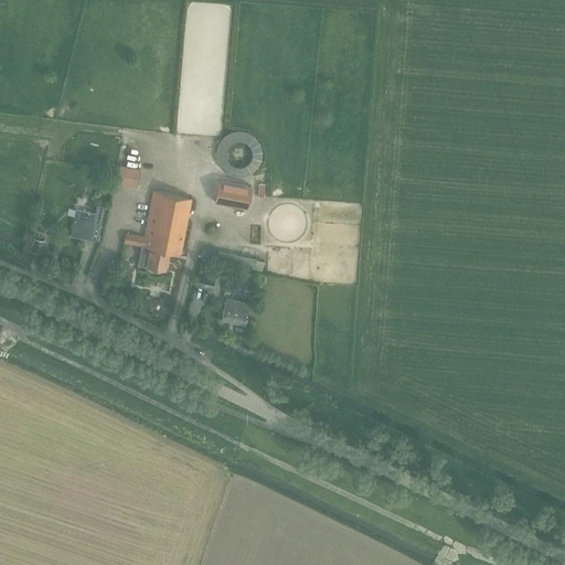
[(118,172),(116,183),(136,187),(139,173),(139,169),(119,164),(118,172)]
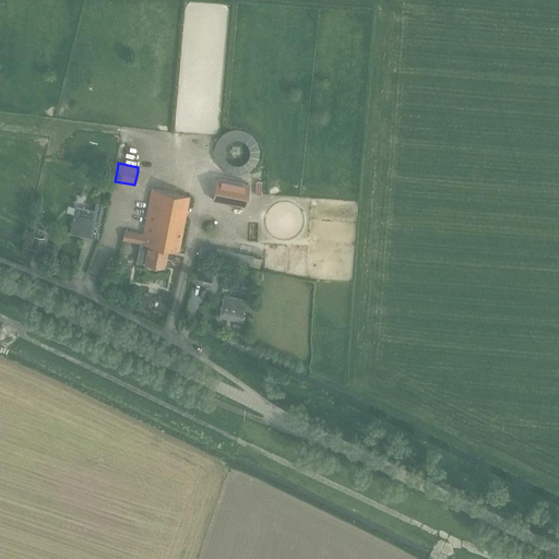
[(217,178),(213,199),(245,205),(248,185),(217,178)]
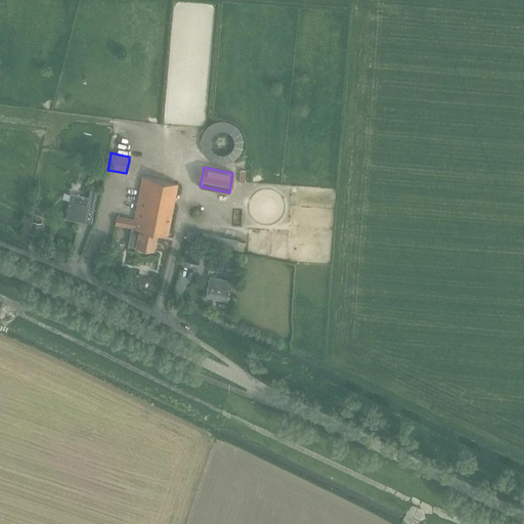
[(134,220),(117,217),(116,224),(139,228),(136,248),(153,251),(157,232),(167,234),(177,183),(143,176),(134,220)]
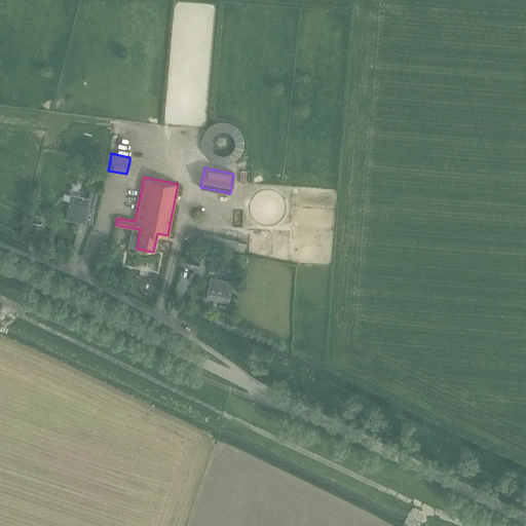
[(66,220),(91,225),(98,192),(91,191),(89,198),(71,195),(66,220)]
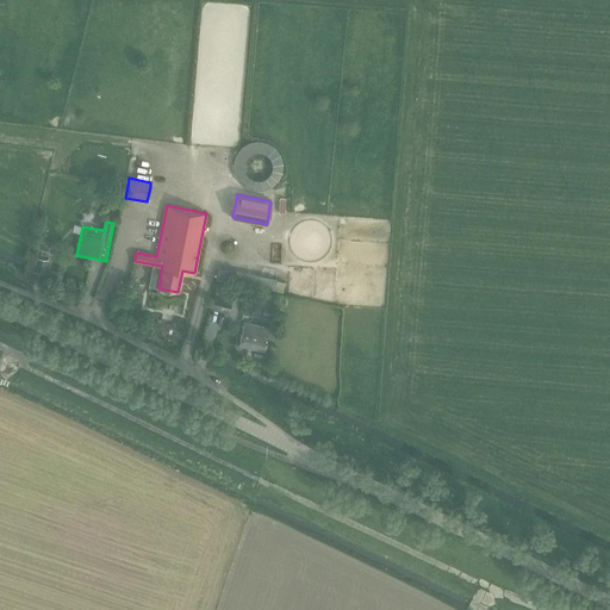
[(36,257),(32,272),(41,273),(43,267),(47,267),(48,260),(36,257)]
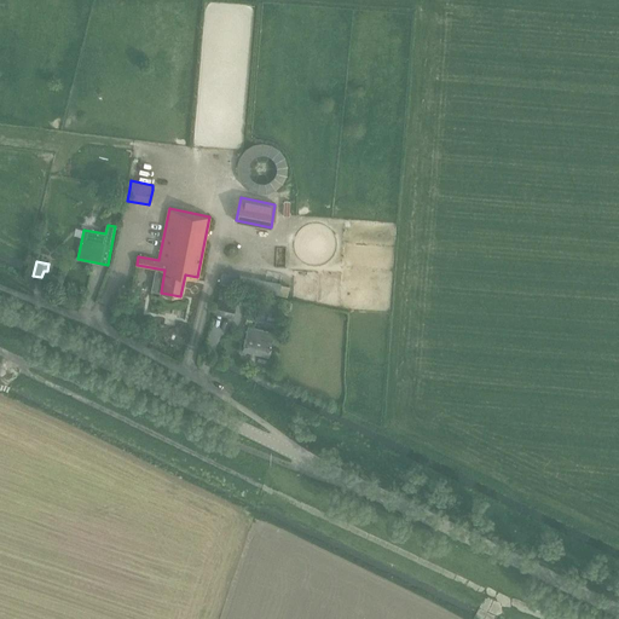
[(223,272),(220,284),(233,287),(236,275),(223,272)]
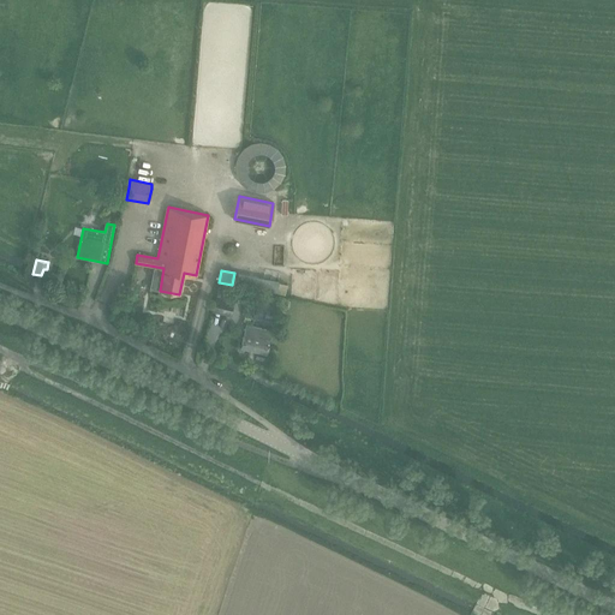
[(238,273),(236,285),(276,293),(278,282),(278,281),(238,273)]
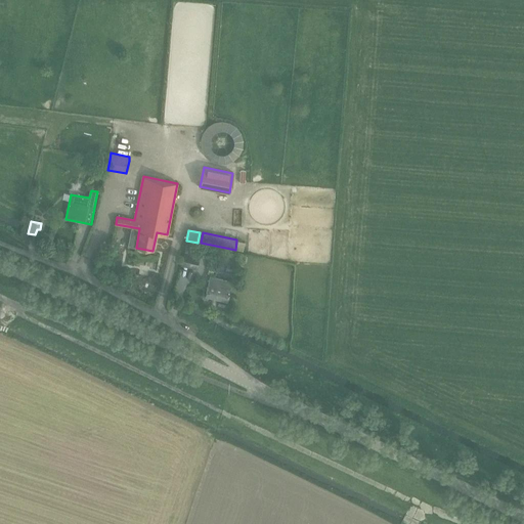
[(210,277),(205,296),(227,301),(230,289),(229,289),(231,282),(210,277)]
